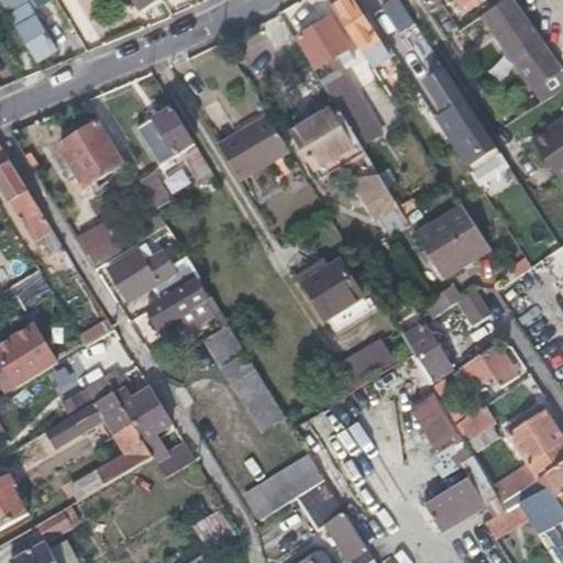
[(0,0),(0,2),(37,64),(59,50),(28,0),(0,0)]
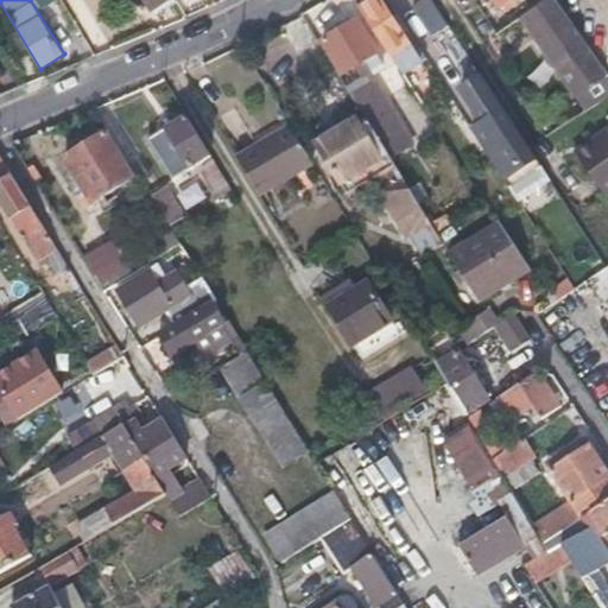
[(144,0),(151,11),(168,0),(144,0)]
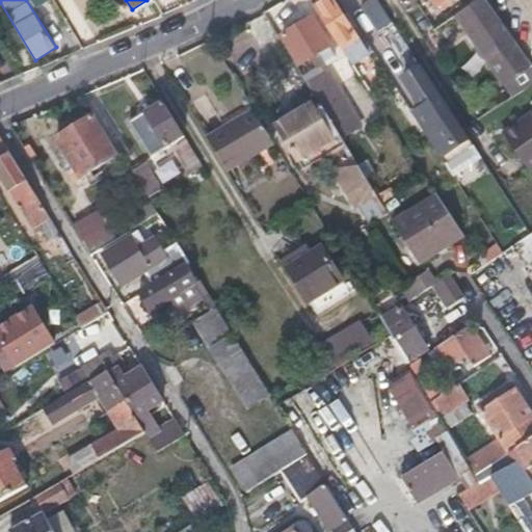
[(152,0),(147,0),(132,9),(135,15),(154,3),(152,0)]
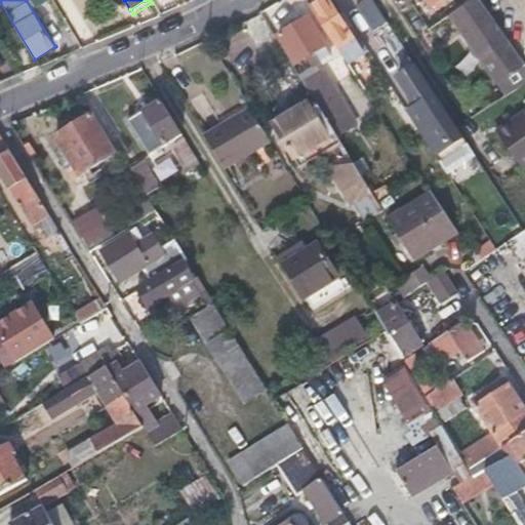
[(367,51),(355,33),(342,13),(338,15),(327,0),(324,0),(311,9),(347,65),(367,51)]
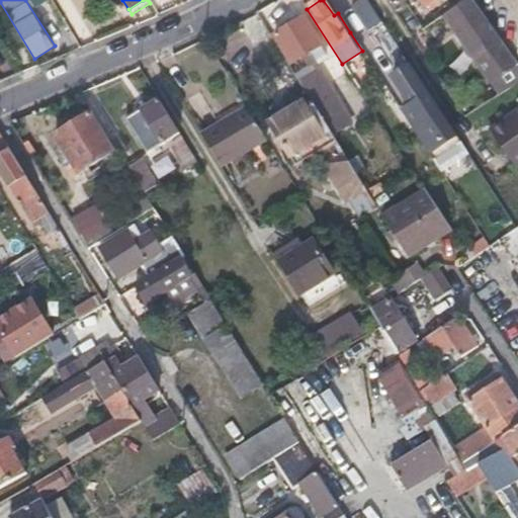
[(337,0),(351,21),(372,7),(367,0),(337,0)]
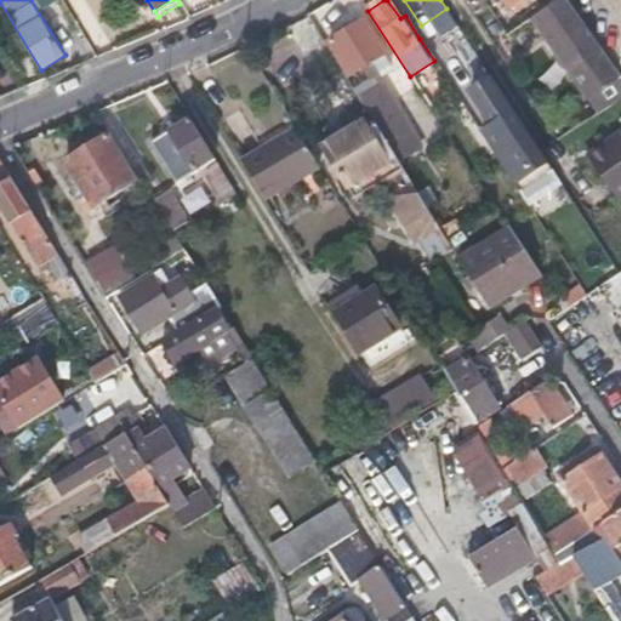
[(502,0),(511,11),(527,0),(502,0)]
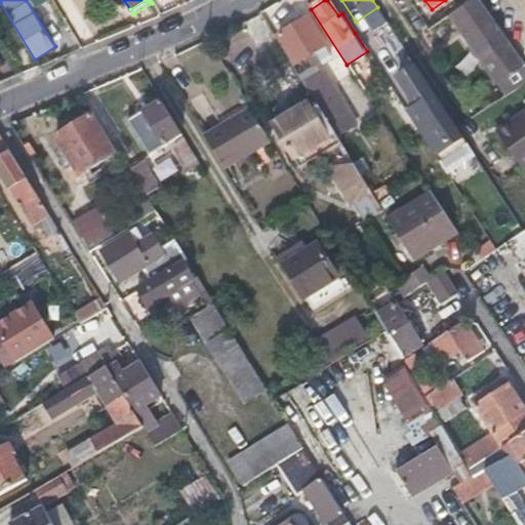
[(473,0),(468,4),(462,7),(449,16),(495,83),(522,65),(478,0),(473,0)]
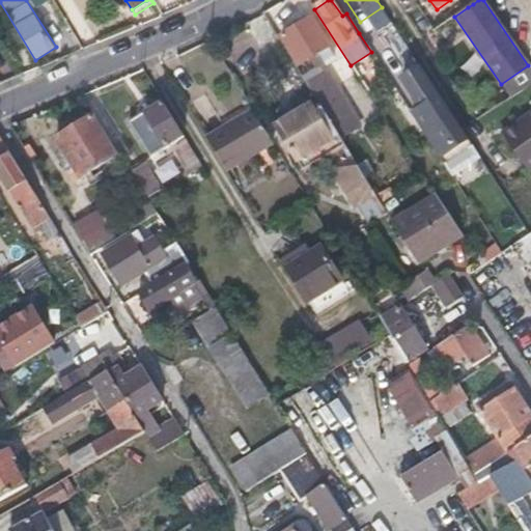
[(326,47),(317,32),(308,19),(282,35),(299,63),(310,57),(317,52),(326,47)]
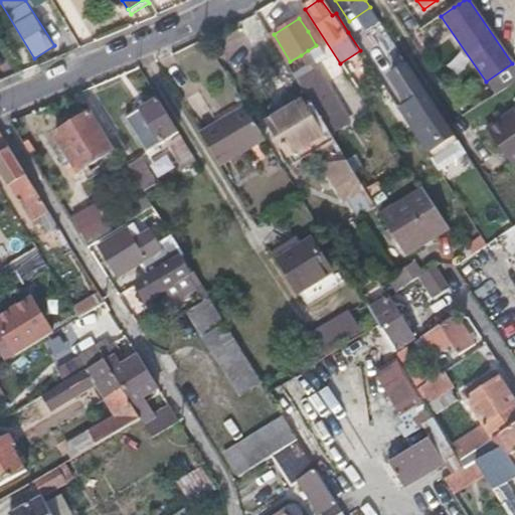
[(314,59),(308,50),(301,55),(307,64),(314,59)]
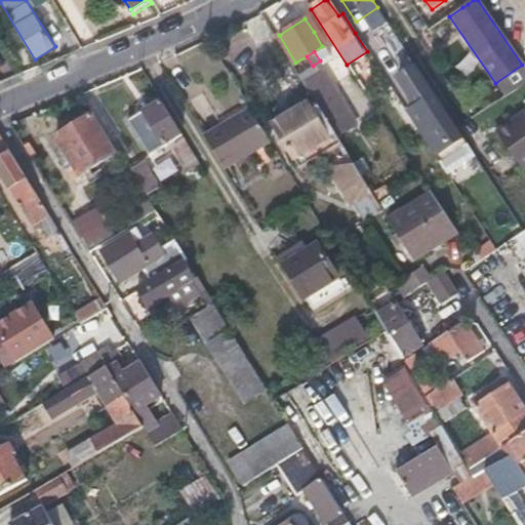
[(440,173),(472,157),(423,62),(392,77),(440,173)]
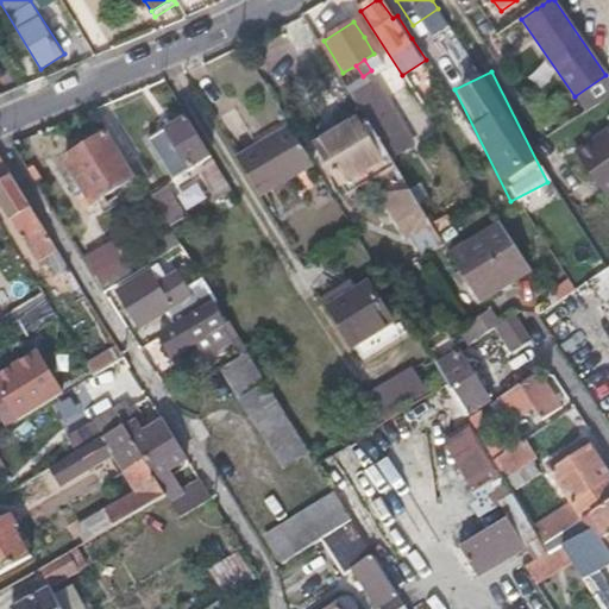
[(378,89),(357,102),(369,123),(374,132),(396,119),(378,89)]
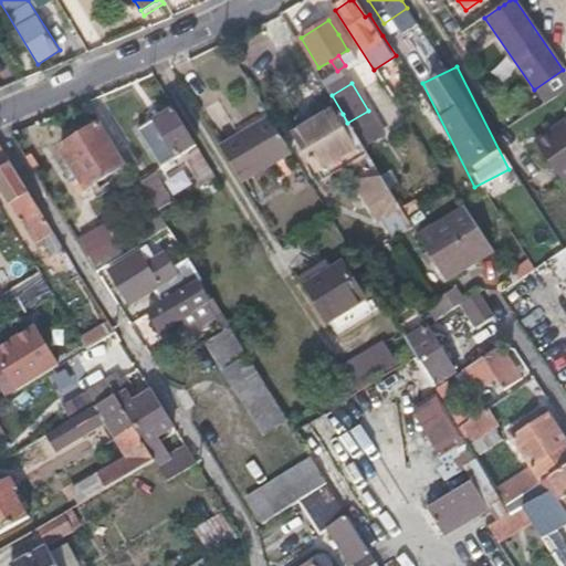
[(171,107),(155,118),(138,128),(161,167),(190,149),(196,146),(171,107)]
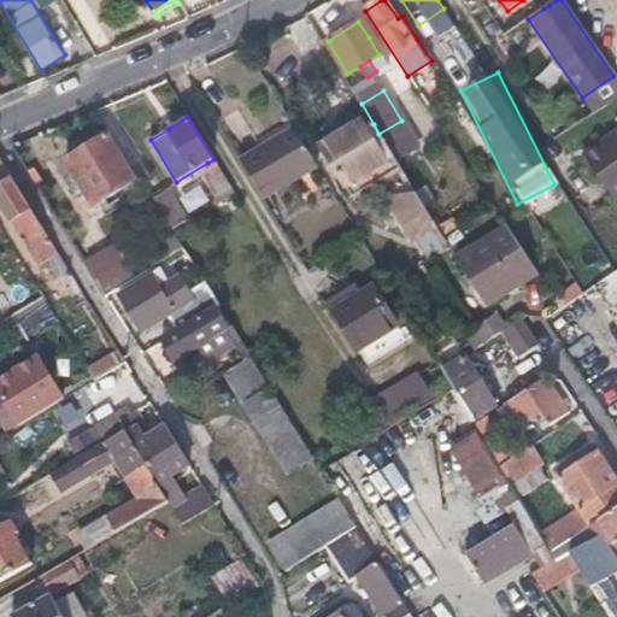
[(319,146),(335,171),(351,197),(378,180),(392,201),(389,201),(415,241),(436,228),(378,134),(374,124),(364,129),(359,122),(319,146)]
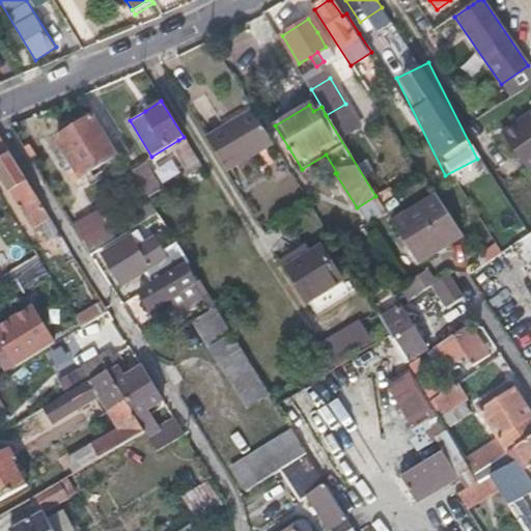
[(251,107),(216,128),(204,134),(226,167),(271,141),(251,107)]
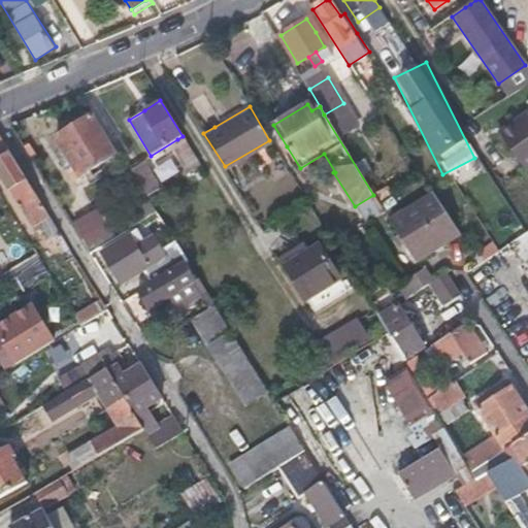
[(527,111),(521,117),(523,122),(500,137),(524,172),(527,169),(527,111)]
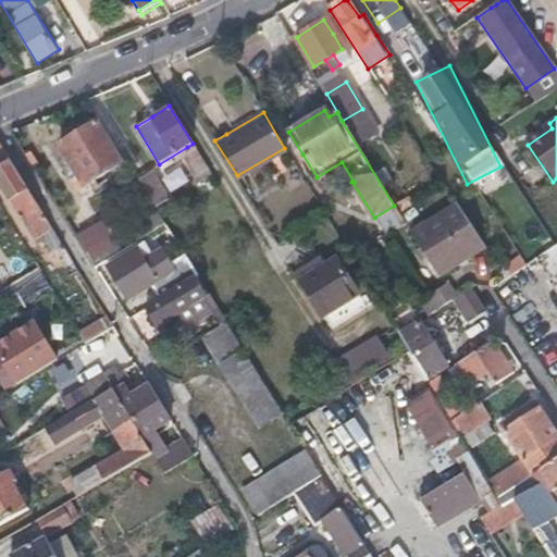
[(121,163),(108,143),(96,122),(59,144),(85,186),(121,163)]
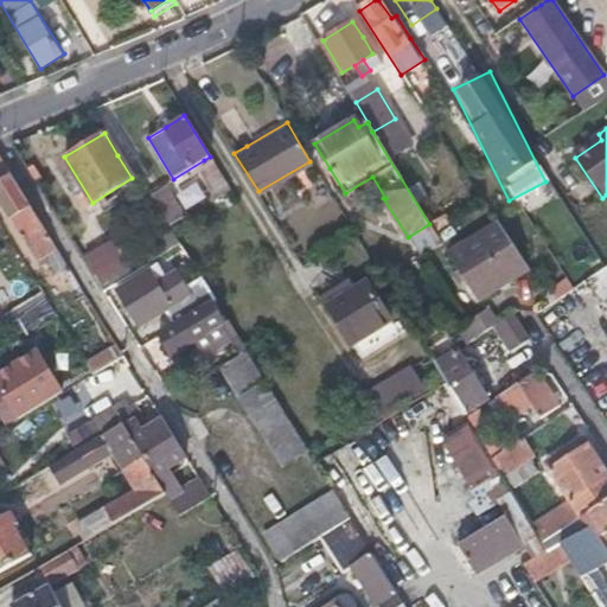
[(218,196),(229,190),(210,157),(204,160),(206,165),(202,168),(218,196)]
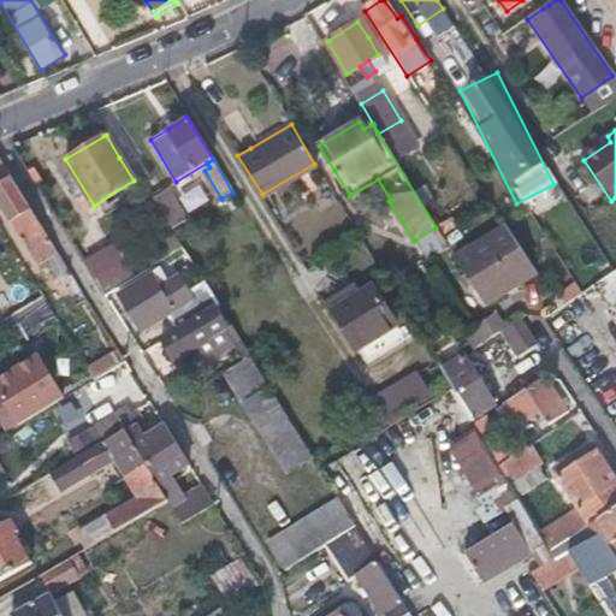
[(0,203),(36,264),(45,259),(57,252),(0,160),(0,203)]
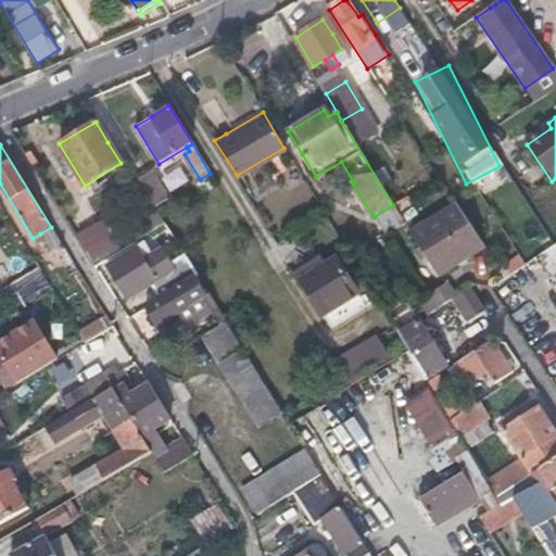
[(162,176),(172,191),(189,180),(179,165),(162,176)]
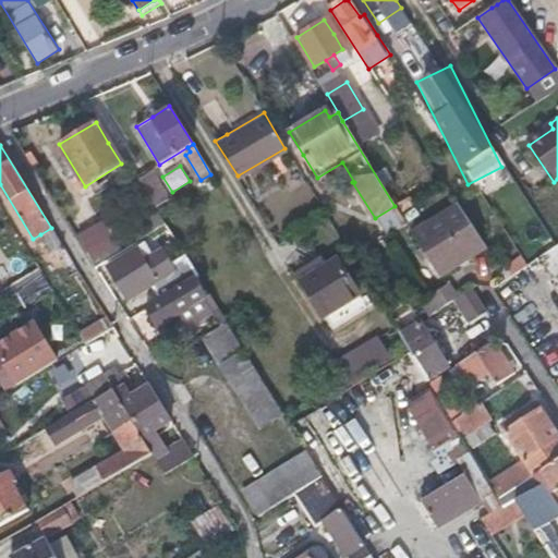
[(154,209),(161,205),(170,199),(153,172),(136,182),(154,209)]
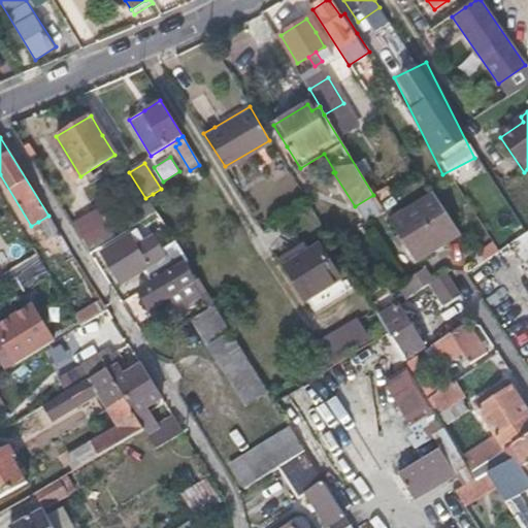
[(432,196),(409,210),(387,225),(409,262),(456,233),(432,196)]
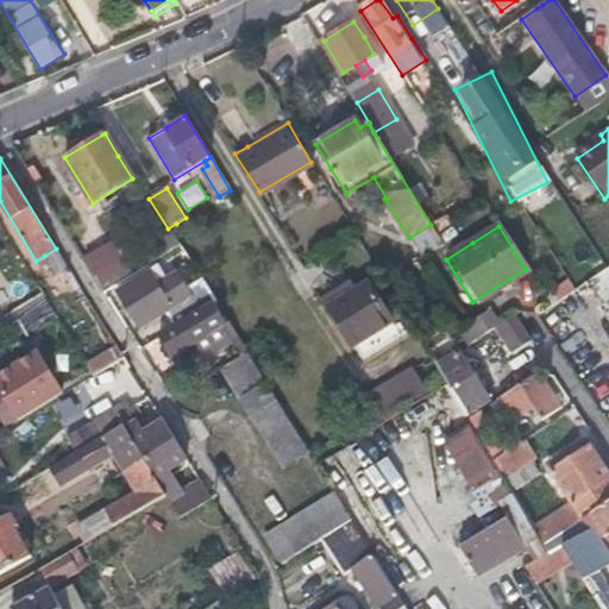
[(179,246),(175,242),(171,236),(148,251),(155,262),(179,246)]
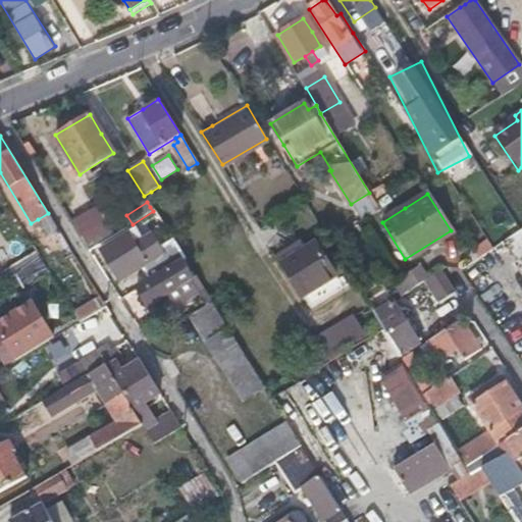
[(89,250),(100,244),(110,238),(94,212),(73,225),(89,250)]
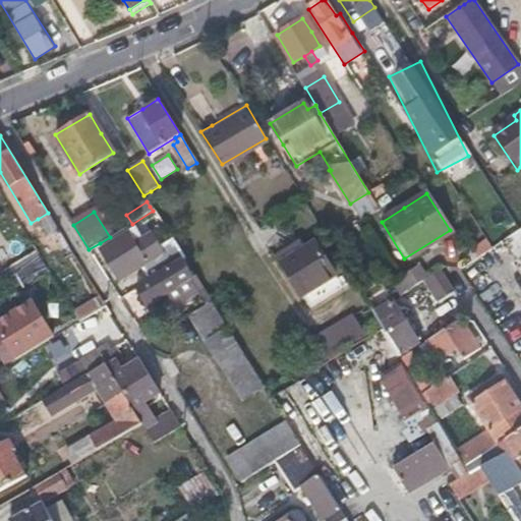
[(49,236),(59,230),(48,213),(38,219),(49,236)]
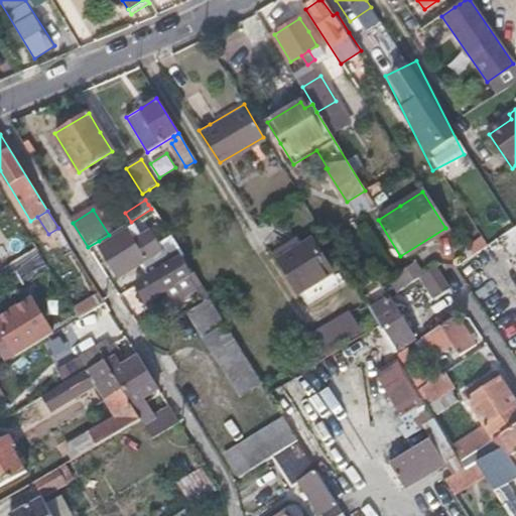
[(515,228),(514,226),(493,240),(515,274),(515,228)]
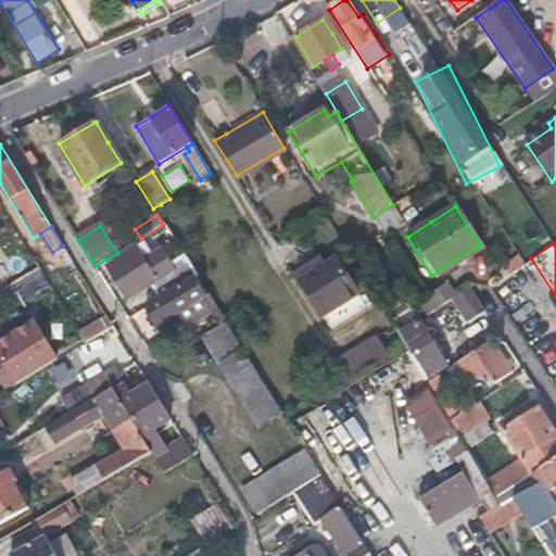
[(149,285),(158,299),(194,276),(185,261),(173,267),(169,262),(165,265),(155,252),(147,257),(143,252),(137,256),(134,251),(113,265),(133,297),(149,285)]
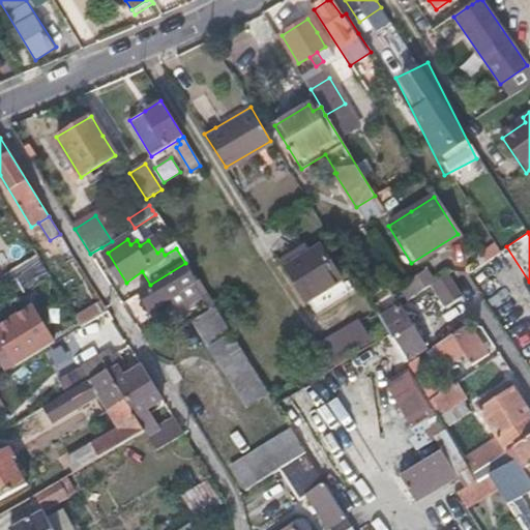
[(339,283),(328,266),(318,249),(288,269),(307,302),(339,283)]
